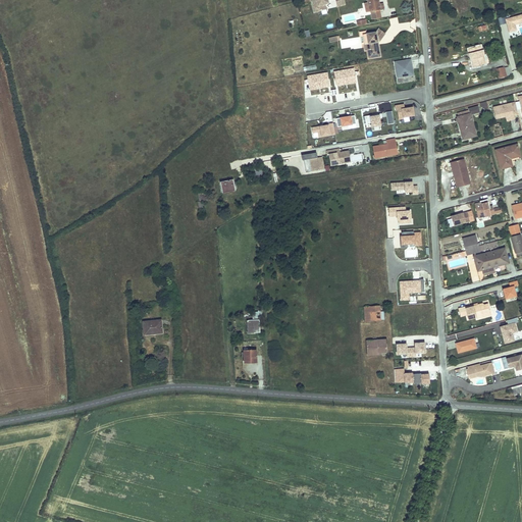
[(310,0),(314,13),(326,10),(325,5),(318,7),(316,0),(310,0)]
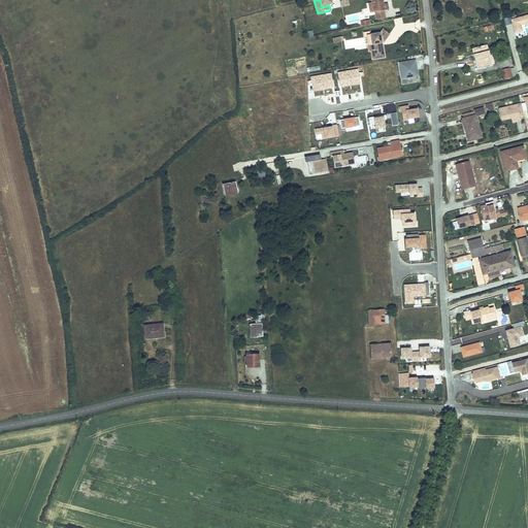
[(389,7),(388,1),(384,2),(383,0),(371,0),(372,2),(374,11),(375,10),(377,19),(387,17),(385,8),(386,8),(389,7)]
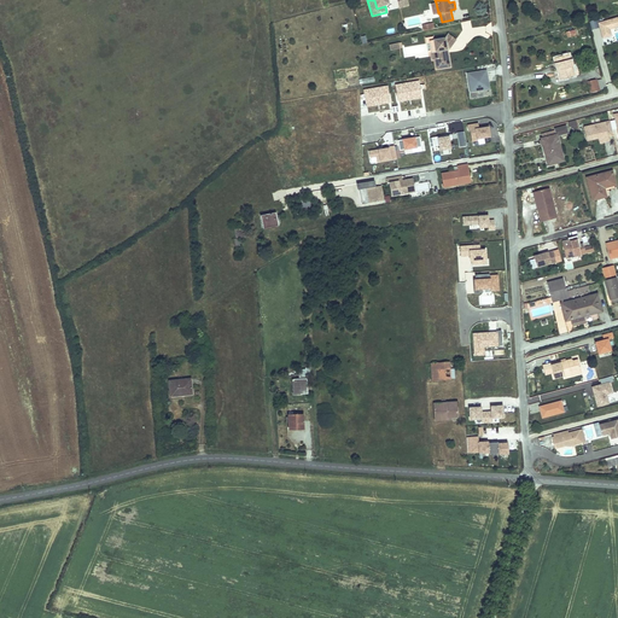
[(468,17),(467,9),(454,12),(456,19),(468,17)]
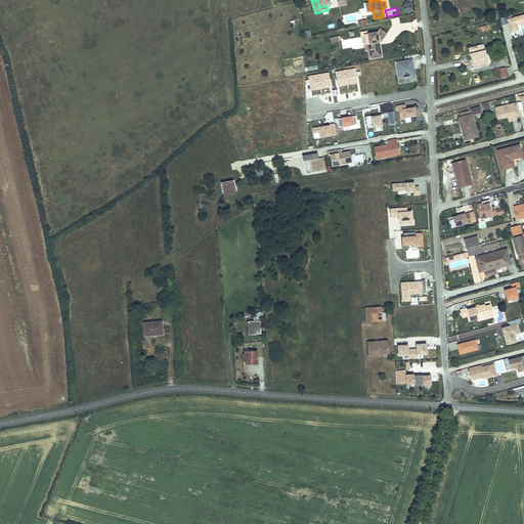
[(523,14),(508,19),(511,33),(519,31),(518,25),(523,23),(523,14)]
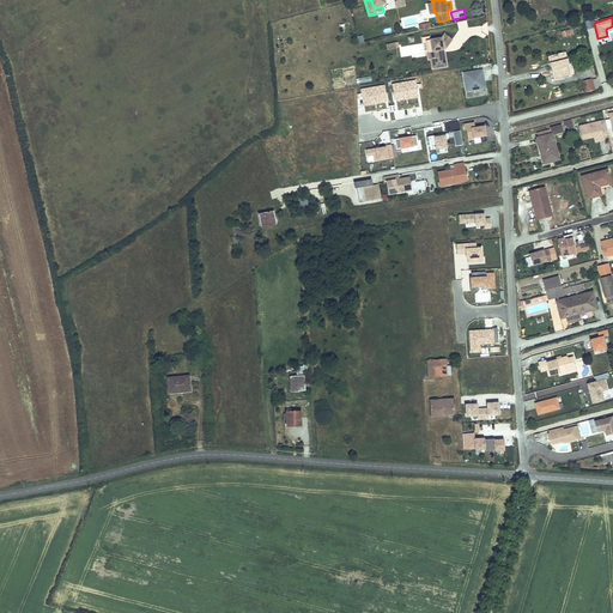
[(432,70),(445,67),(443,56),(441,56),(438,49),(442,48),(444,48),(451,38),(443,34),(441,37),(429,40),(430,48),(426,52),(425,52),(426,59),(430,59),(432,70)]
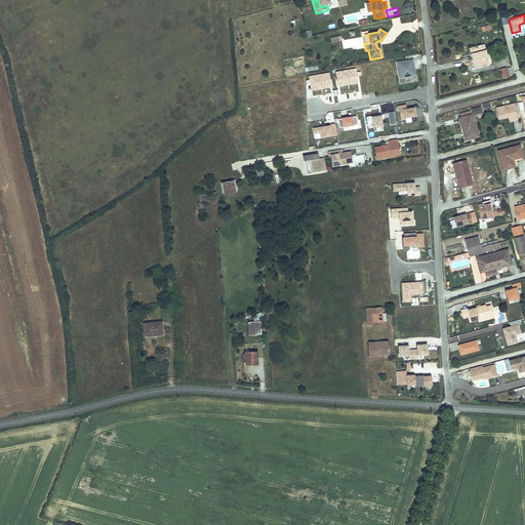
[(486,65),(481,46),(470,49),(474,65),(480,64),(481,66),(486,65)]
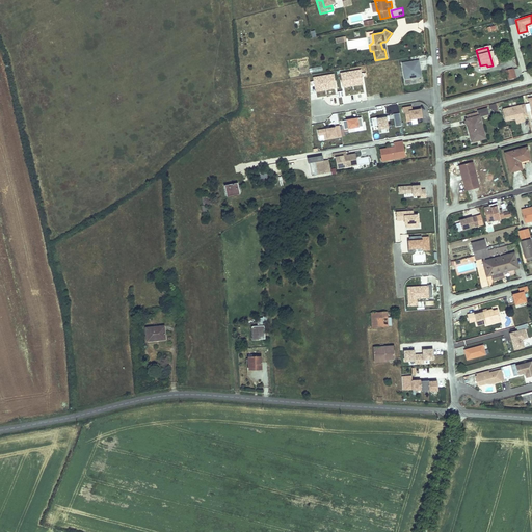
[(422,77),(419,60),(401,63),(404,80),(422,77)]
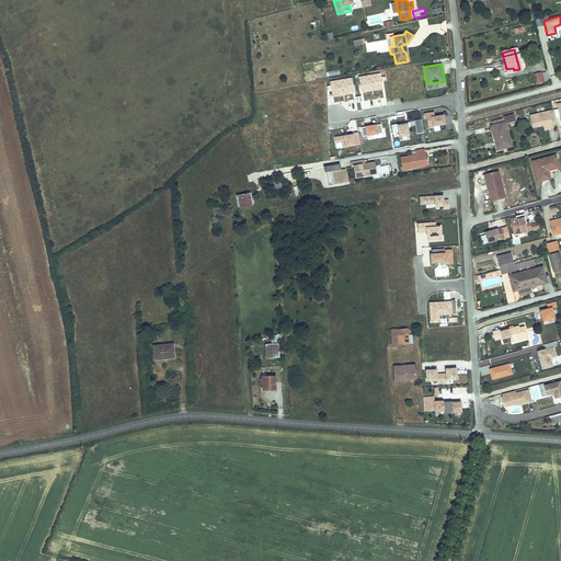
[(539,72),(531,75),(534,84),(541,82),(539,75),(539,72)]
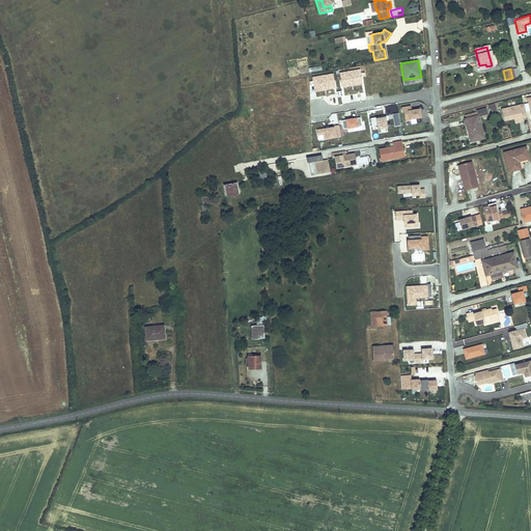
[(339,75),(342,88),(356,85),(356,82),(361,81),(360,78),(360,74),(359,71),(339,75)]
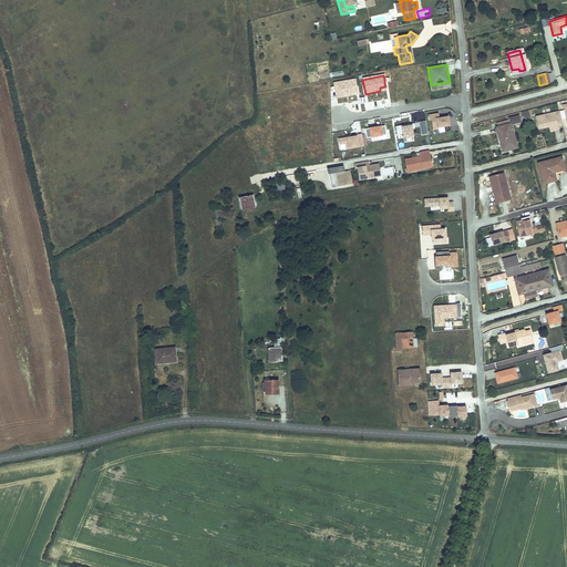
[(334,91),(336,95),(341,94),(341,98),(357,95),(354,80),(333,84),(334,88),(334,91)]
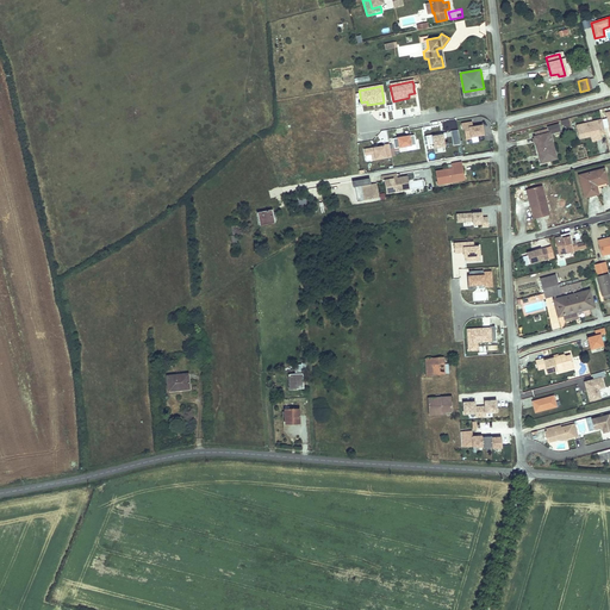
[(602,119),(576,125),(579,139),(591,136),(592,142),(603,139),(602,134),(604,134),(602,119)]
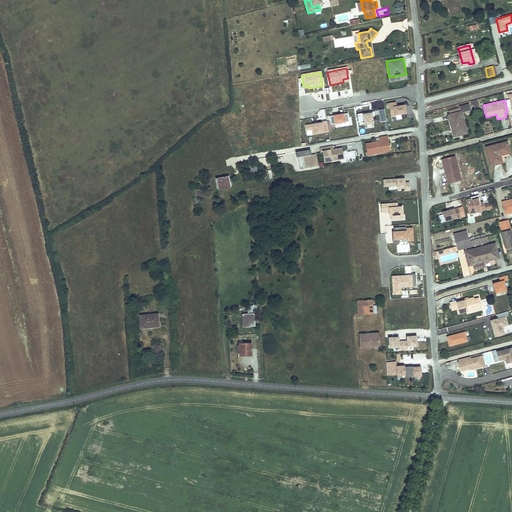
[(387,104),(388,106),(387,106),(387,108),(390,107),(392,120),(402,119),(401,114),(406,113),(405,105),(397,106),(396,102),(387,104)]
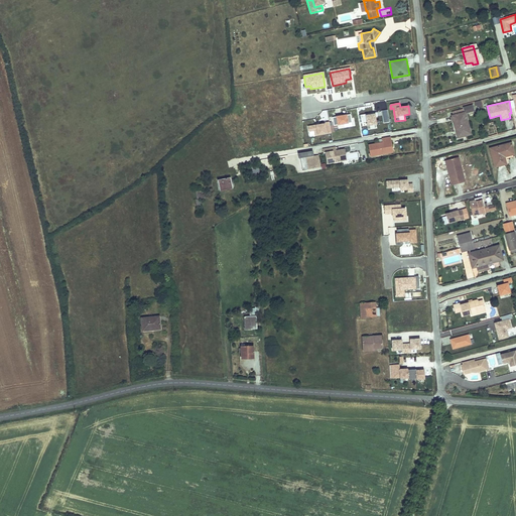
[(470,135),(464,113),(473,111),(471,105),(463,108),(463,109),(452,112),(453,116),(450,117),(457,137),(464,134),(465,137),(470,135)]
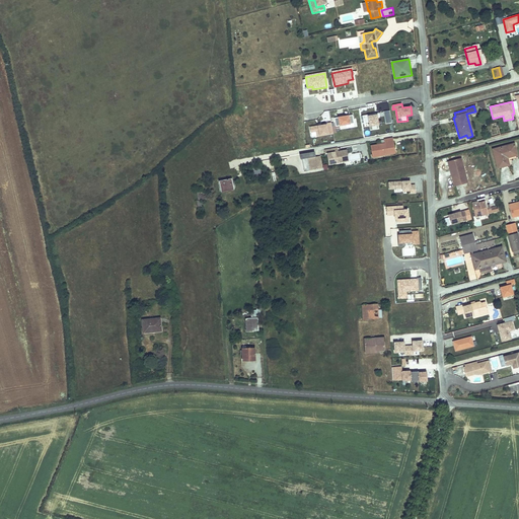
[(378,126),(377,119),(379,118),(378,114),(360,118),(361,125),(368,123),(369,128),(378,126)]
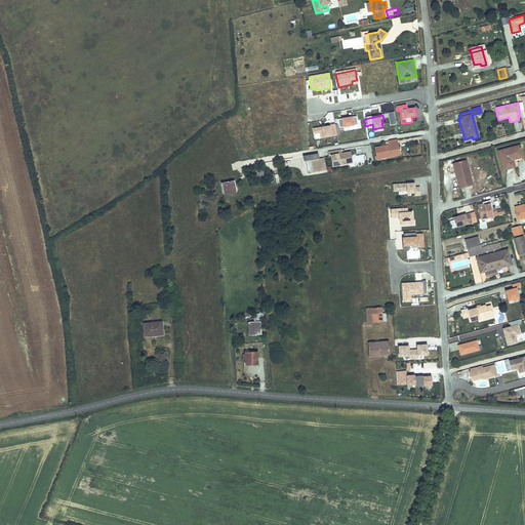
[(356,117),(341,120),(342,128),(358,126),(356,117)]
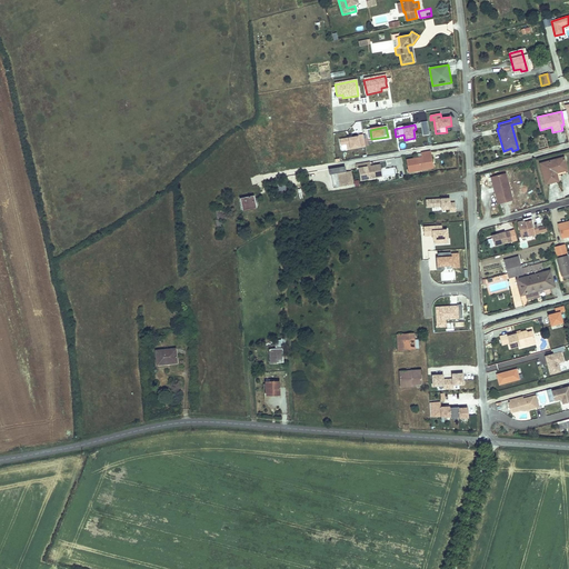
[(357,138),(339,141),(340,147),(346,146),(347,150),(365,148),(362,136),(357,137),(357,138)]
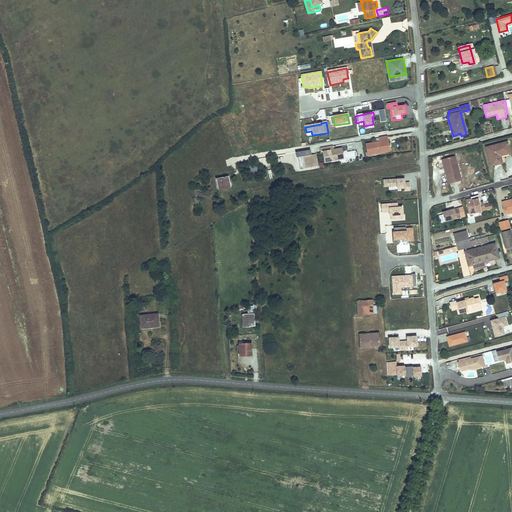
[(383,154),(382,148),(388,147),(386,138),(379,139),(379,143),(365,145),(367,156),(383,154)]
